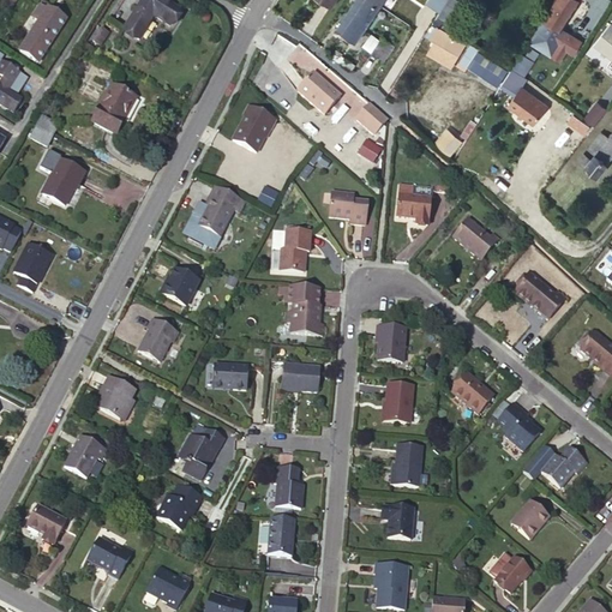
[(180,7),(168,0),(143,0),(126,28),(142,37),(156,16),(160,16),(171,23),(180,7)]
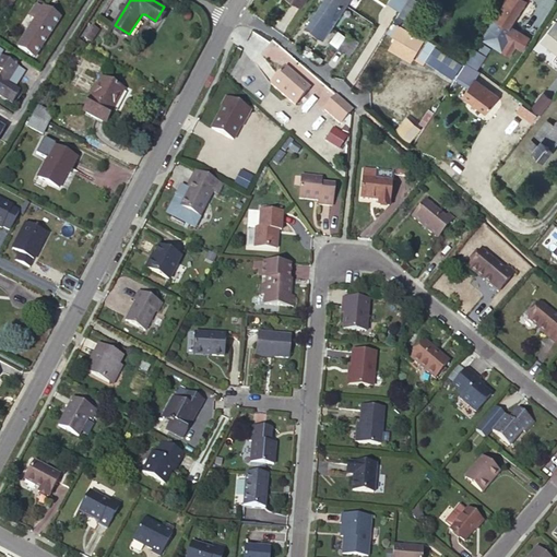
[(326,36),(347,3),(343,0),(324,0),(308,25),(326,36)]
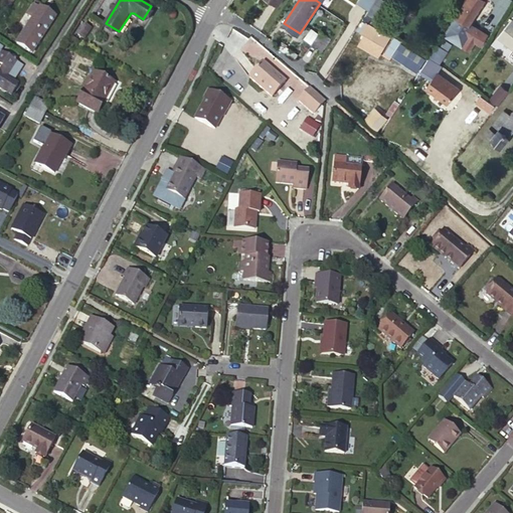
[(359,0),(359,1),(371,8),(376,0),(359,0)]
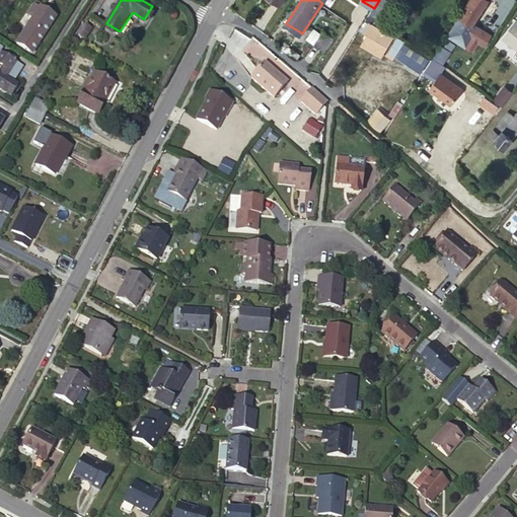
[(379,0),(374,8),(386,16),(394,4),(388,0),(379,0)]
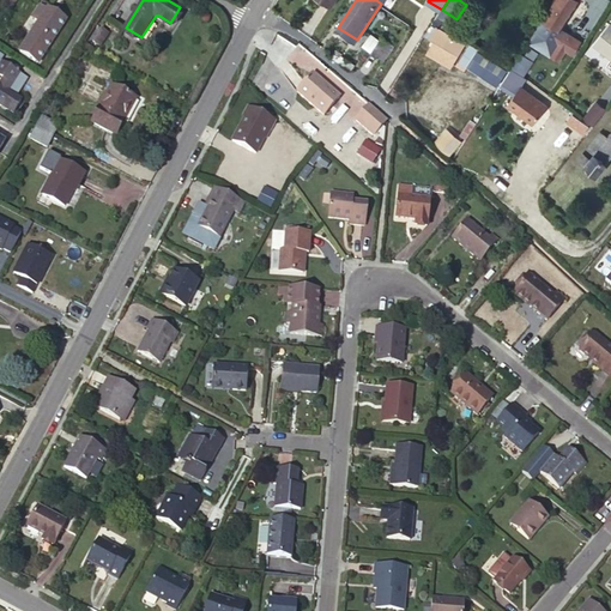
[(555,0),(536,31),(560,47),(566,37),(558,32),(580,0),(555,0)]
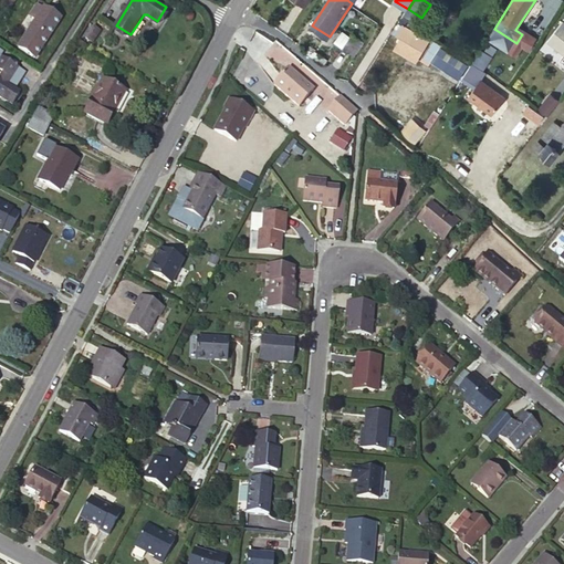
[(44,8),(38,3),(30,14),(37,19),(21,44),(37,55),(62,17),(45,6),(44,8)]
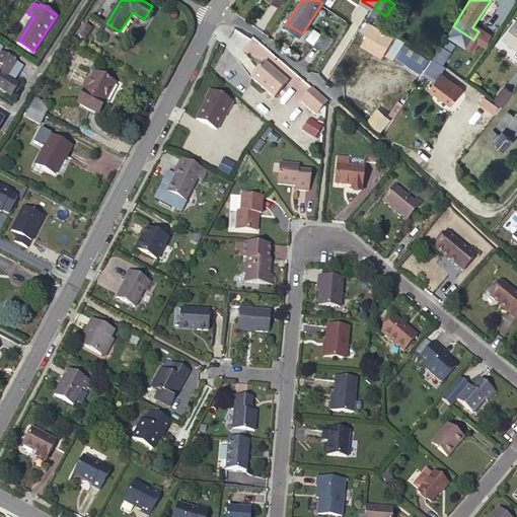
[(387,29),(389,26),(373,16),(371,19),(387,29)]
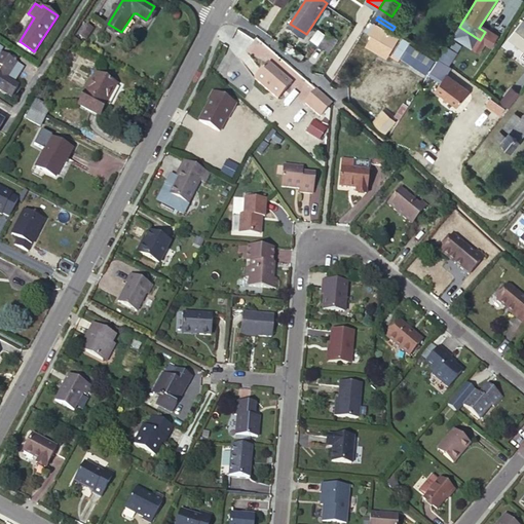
[(386,38),(393,30),(376,20),(370,30),(374,33),(369,41),(388,53),(393,47),(396,43),(386,38)]
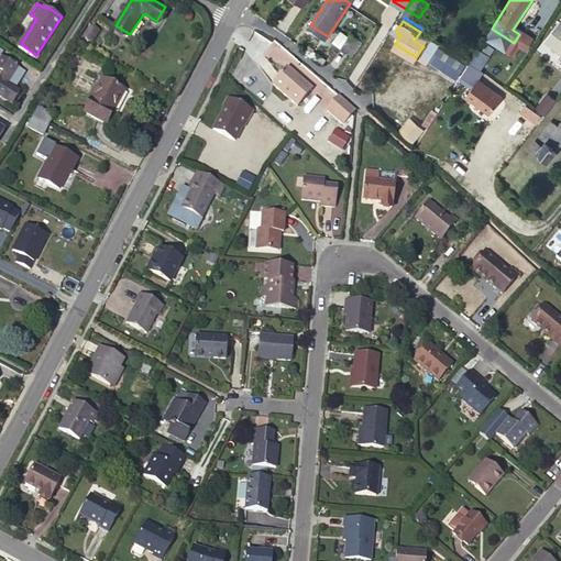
[(560,21),(546,39),(560,50),(560,21)]
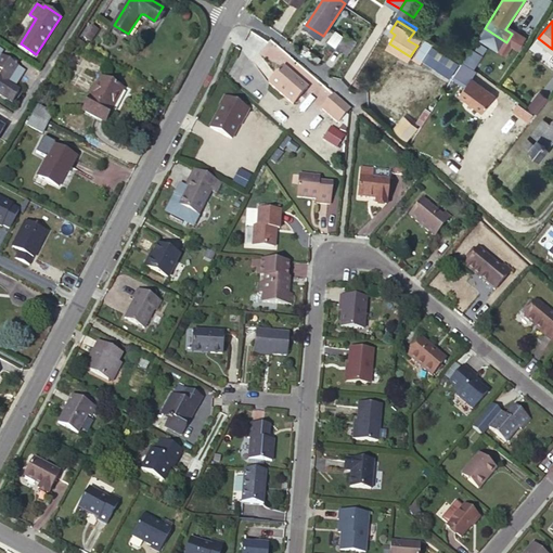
[(86,35),(92,39),(100,27),(92,23),(86,35)]
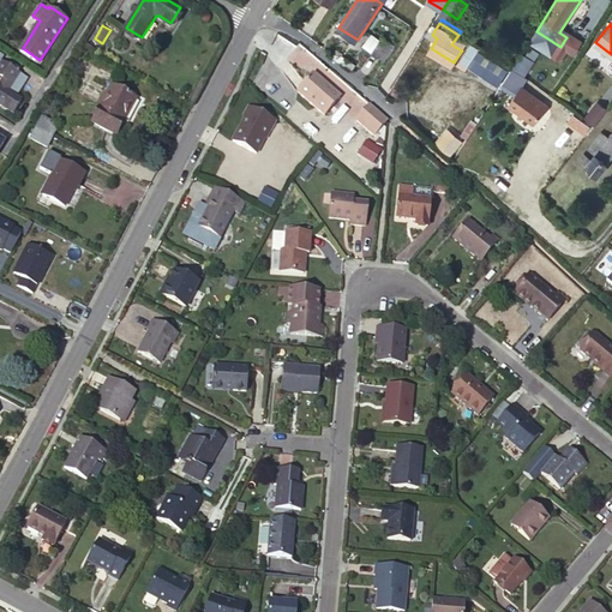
[(372,51),(381,57),(391,41),(383,36),(372,51)]
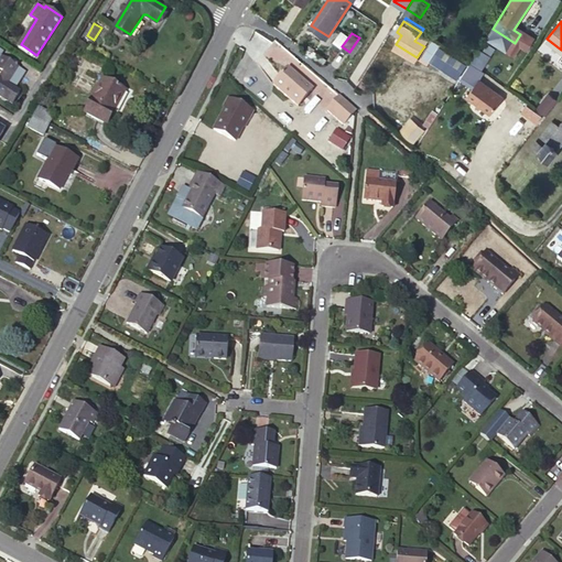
[(520,34),(515,43),(521,46),(527,38),(520,34)]
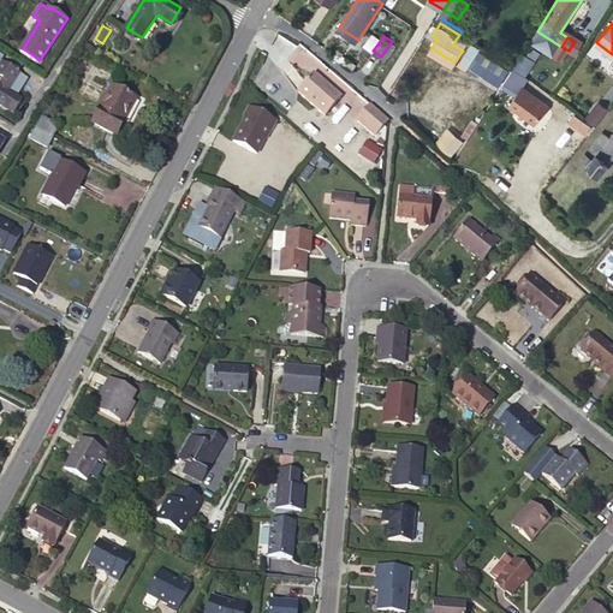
[(463,51),(459,55),(471,63),(481,48),(469,40),(463,51)]
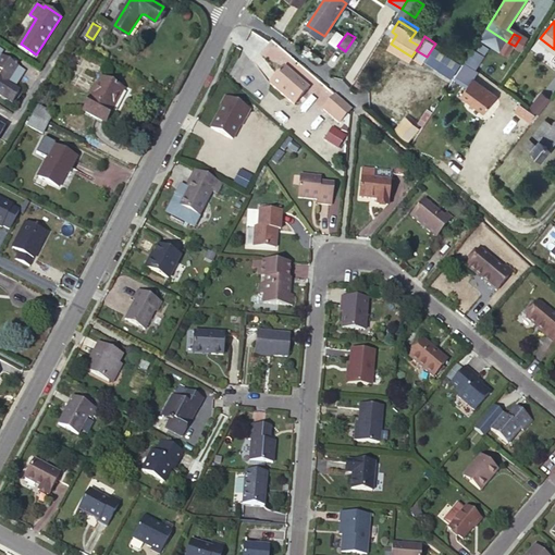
[(355,37),(345,51),(344,53),(348,57),(359,40),(355,37)]
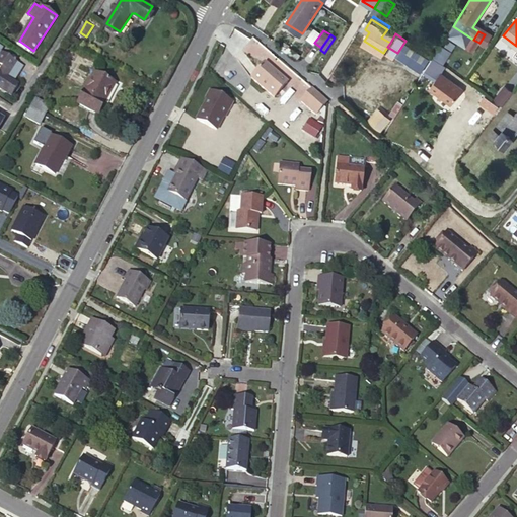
[(12,68),(17,60),(1,50),(5,45),(0,41),(0,61),(4,65),(0,70),(0,84),(13,93),(20,82),(10,76),(11,75),(14,70),(12,68)]
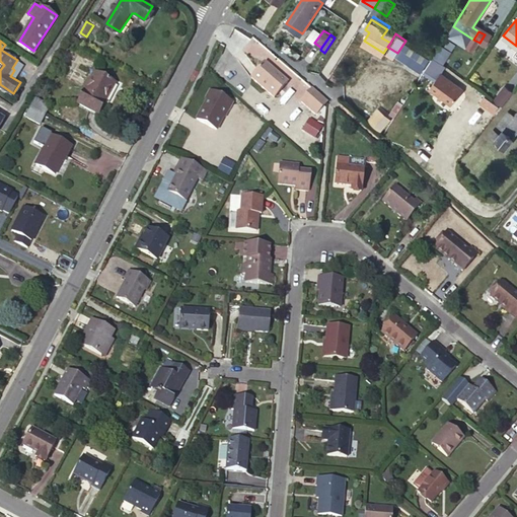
[(405,41),(397,53),(423,70),(432,57),(405,41)]
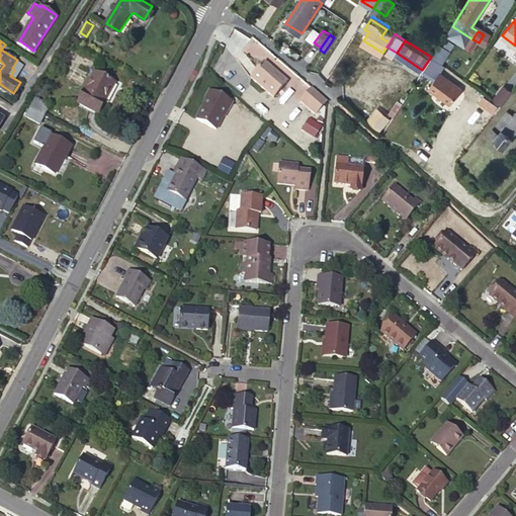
[(433,56),(443,62),(448,55),(438,48),(433,56)]
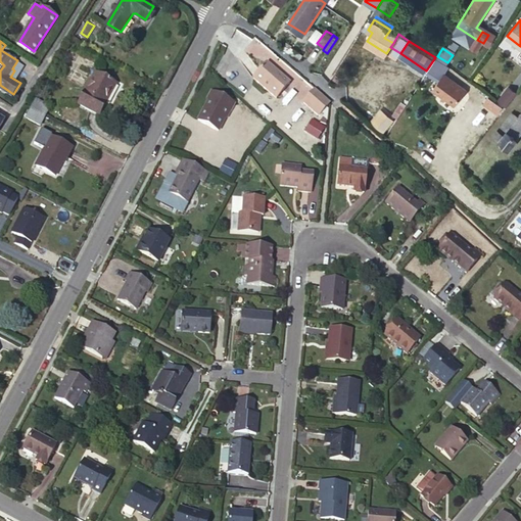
[(437,56),(429,68),(442,78),(445,73),(450,64),(447,62),(437,56)]
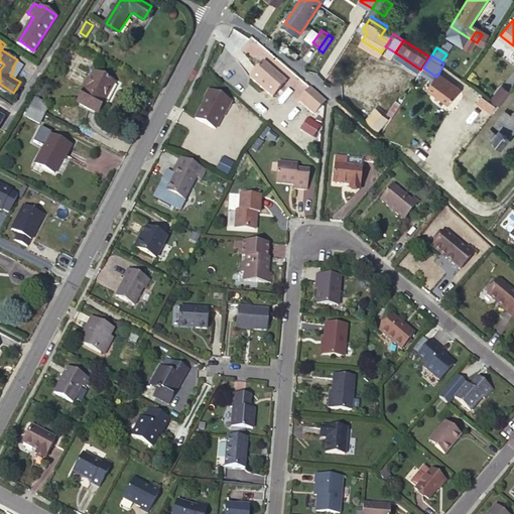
[(23,65),(17,59),(12,68),(14,70),(11,75),(15,77),(23,65)]
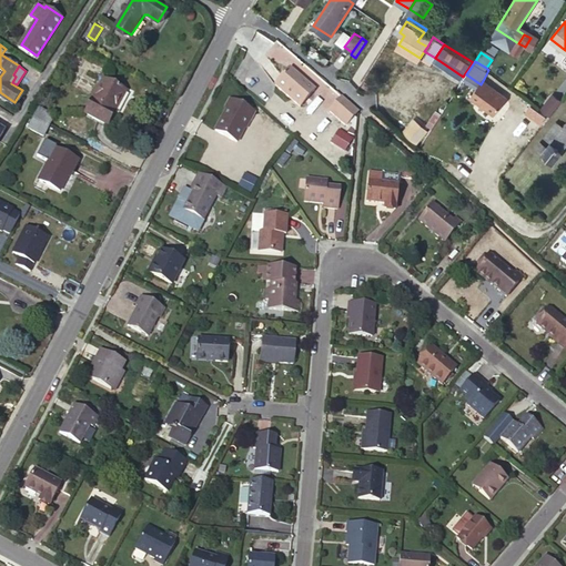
[(287,68),(273,84),(299,107),(313,89),(287,68)]
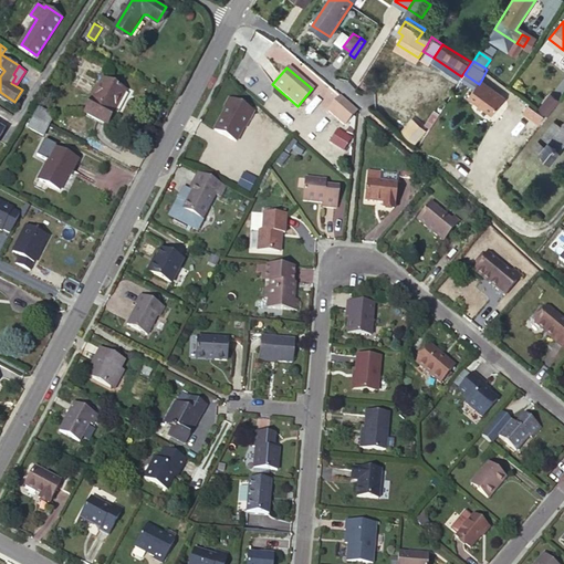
[(465,74),(463,77),(477,86),(479,84),(465,74)]
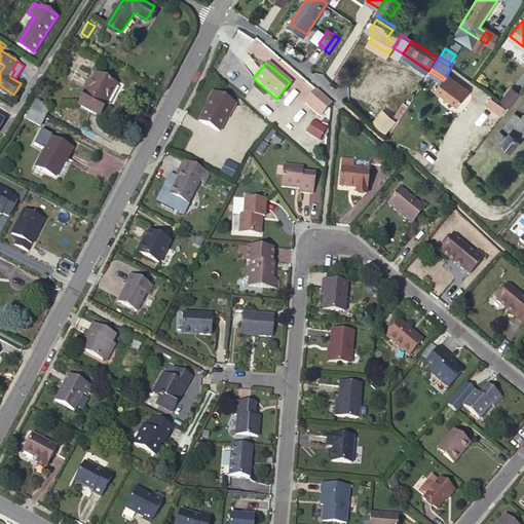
[(118,82),(99,72),(81,103),(101,113),(118,82)]
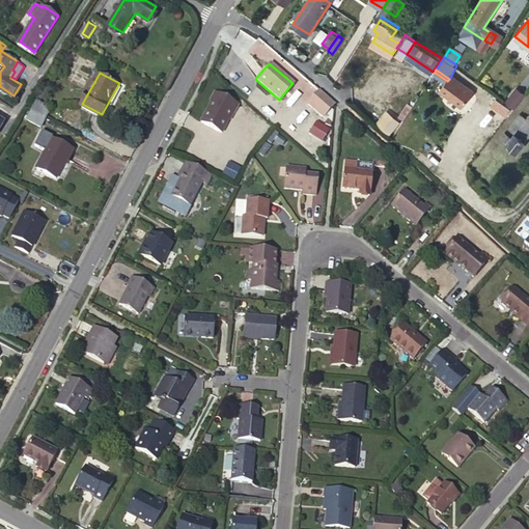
[(447,81),(441,89),(463,106),(474,90),(452,74),(449,79),(447,81)]
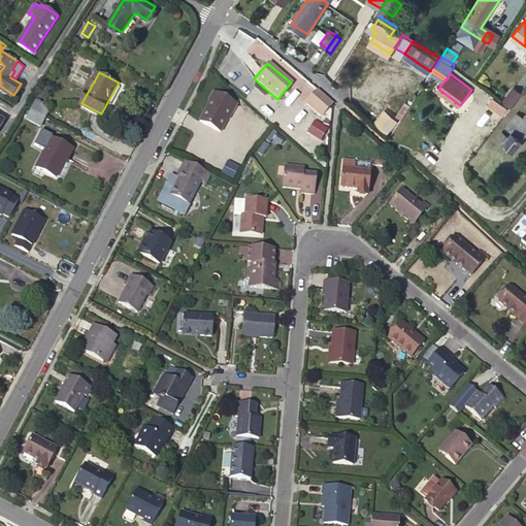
[(523,93),(515,87),(504,101),(513,107),(523,93)]
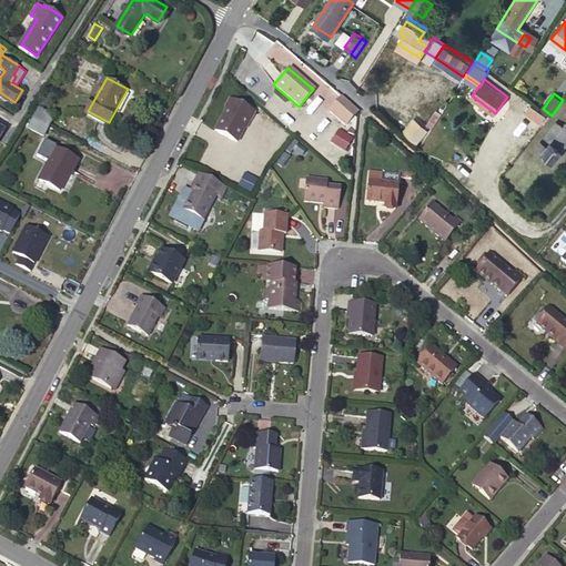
[(340,94),(327,109),(345,123),(356,110),(340,94)]
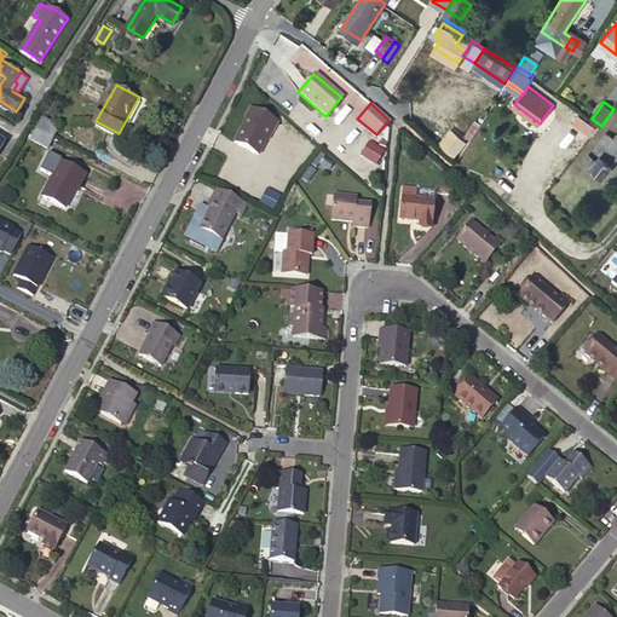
[(274,121),(248,108),(243,117),(244,117),(231,142),(255,154),(274,121)]
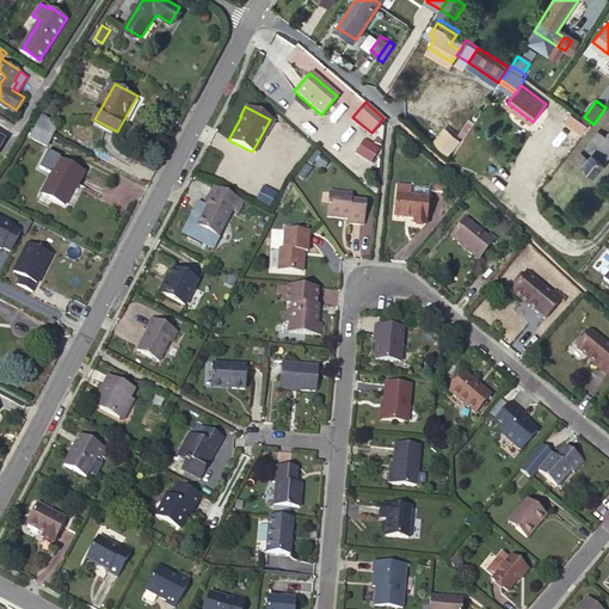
[(573,112),(568,121),(583,131),(589,124),(573,112)]
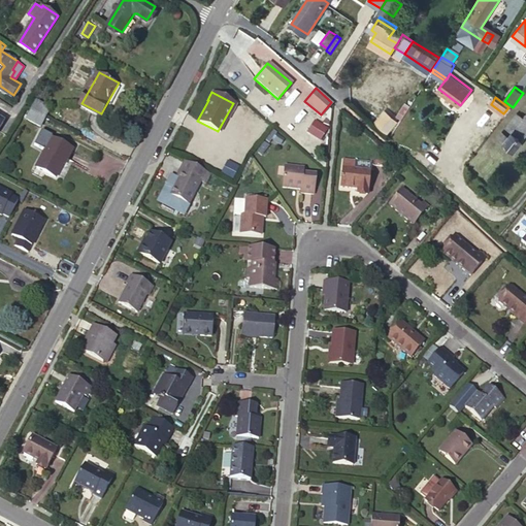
[(33,107),(46,114),(51,106),(37,99),(33,107)]
